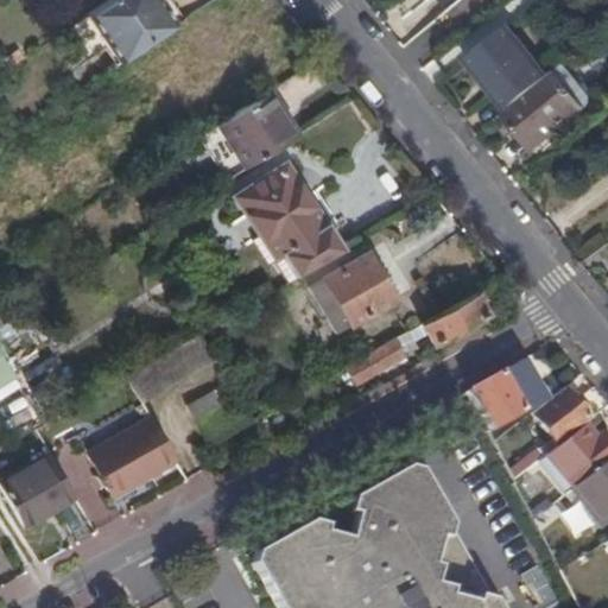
[(112,0),(90,14),(122,61),(172,26),(156,0),(112,0)]
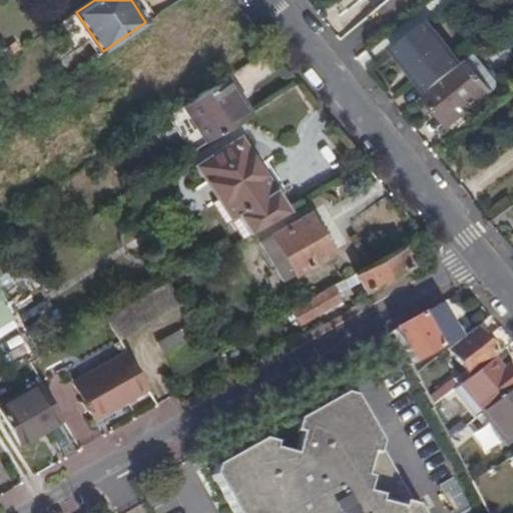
[(369,0),(377,9),(388,0),(369,0)]
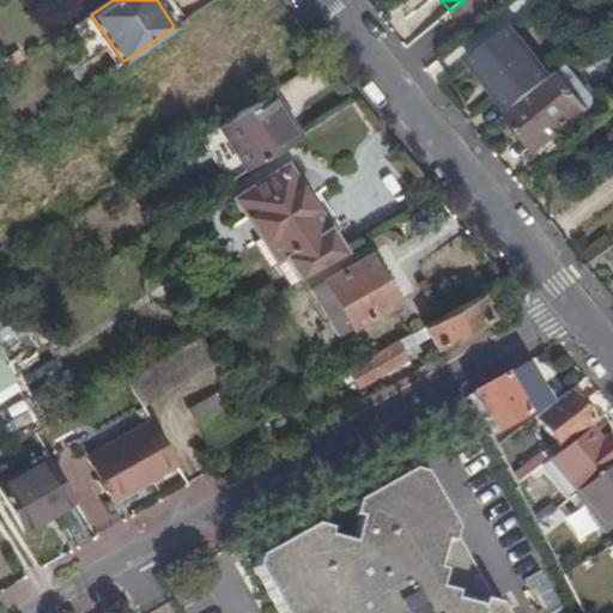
[(492,86),(511,110),(553,77),(511,26),(471,60),(486,79),(489,77),(495,84),(492,86)]
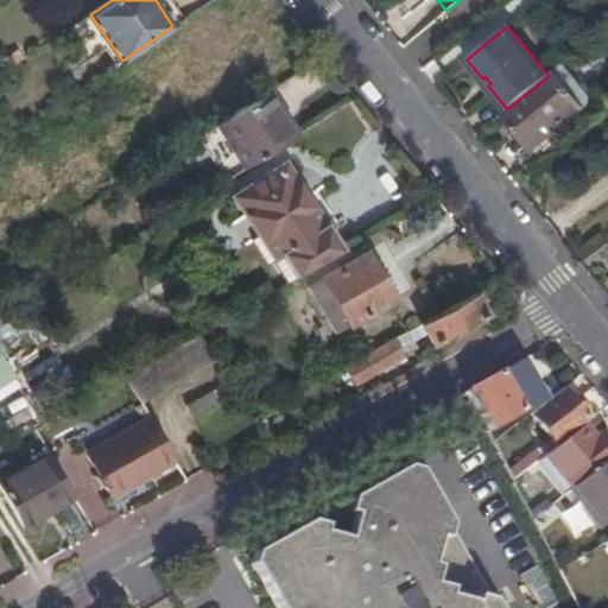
[(507,109),(504,112),(533,149),(593,100),(562,64),(549,76),(507,109)]
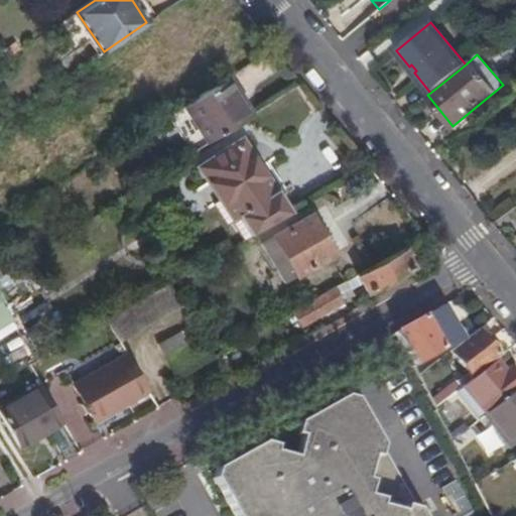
[(191,152),(251,113),(227,77),(185,104),(168,116),(191,152)]
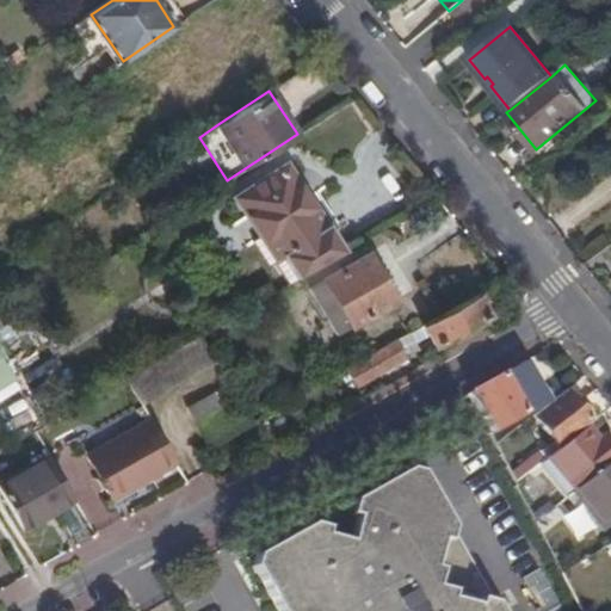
[(296,278),(343,251),(326,227),(308,198),(285,164),(234,197),(245,215),(273,260),(281,255),(296,278)]
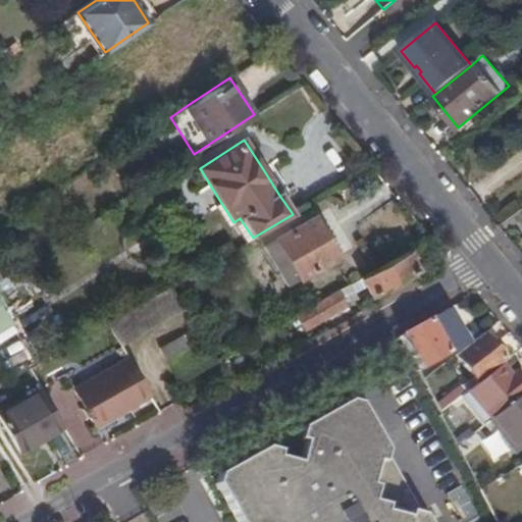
[(263,169),(278,194),(283,190),(268,165),(263,169)]
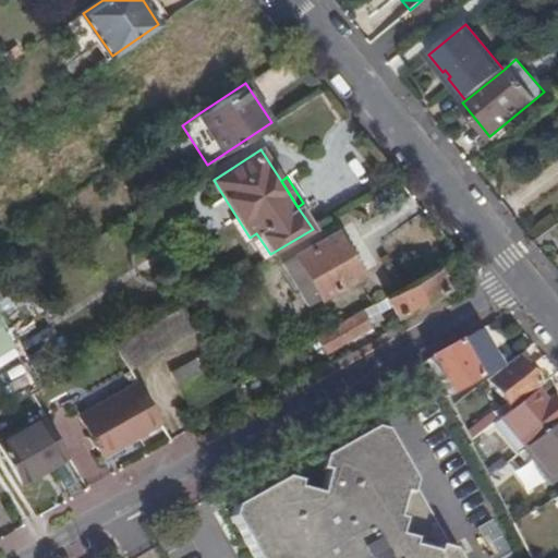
[(249,238),(250,238),(223,196),(217,201),(243,241),(249,238)]
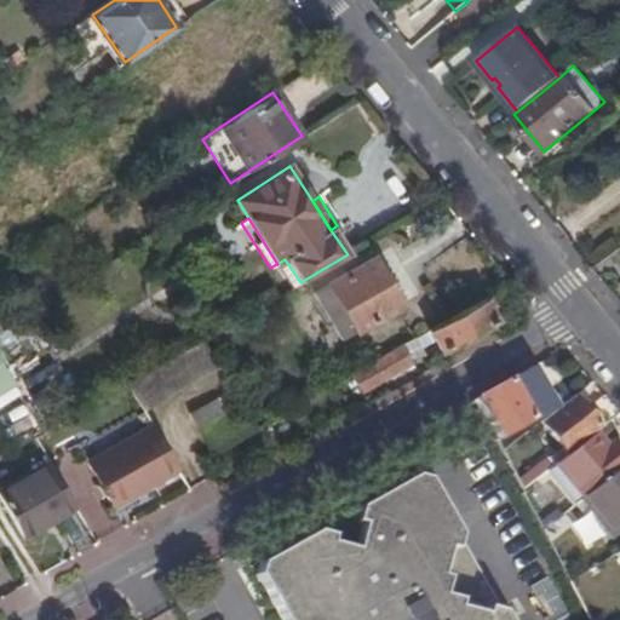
[(373,258),(328,283),(356,331),(401,304),(373,258)]
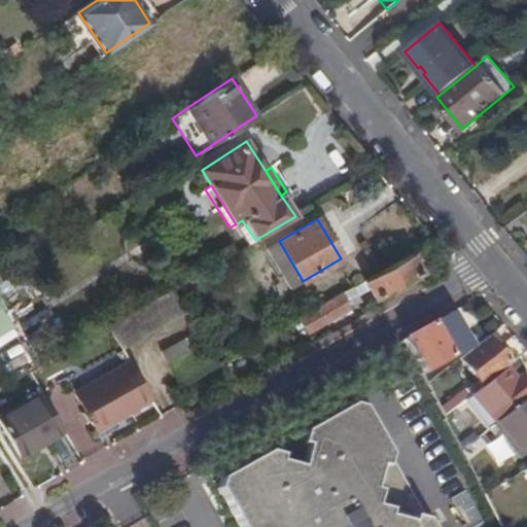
[(247,244),(255,240),(242,220),(236,224),(235,224),(247,244)]
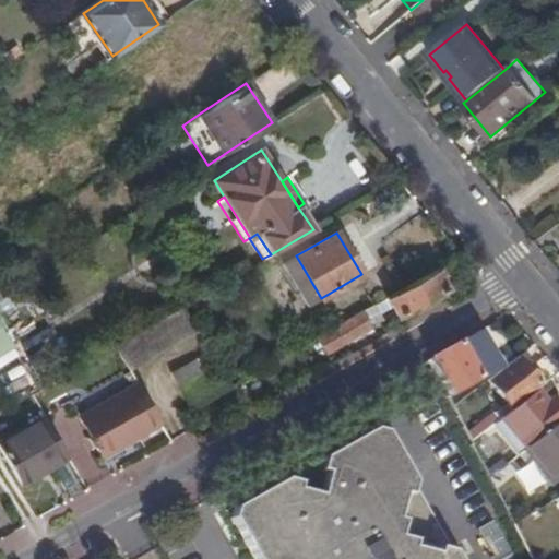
[(321,298),(296,256),(282,264),(307,306),(321,298)]
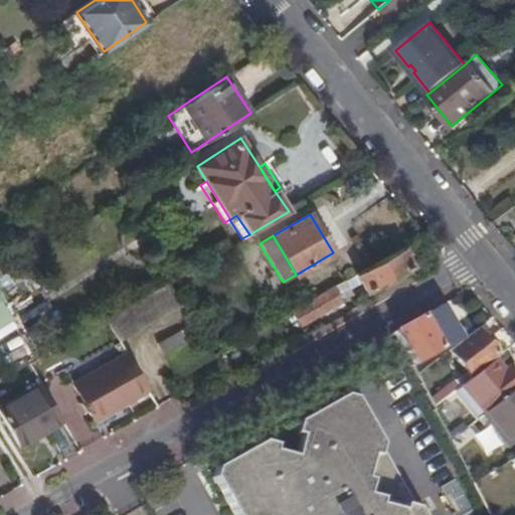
[(410,252),(406,245),(333,288),(292,310),(300,324),(342,301),(345,305),(356,299),(350,288),(361,281),(367,290),(410,266),(404,255),(410,252)]
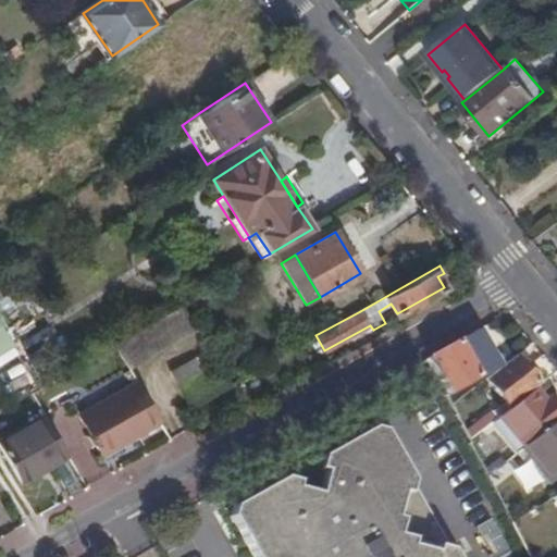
[(115,346),(130,372),(197,333),(183,307),(115,346)]
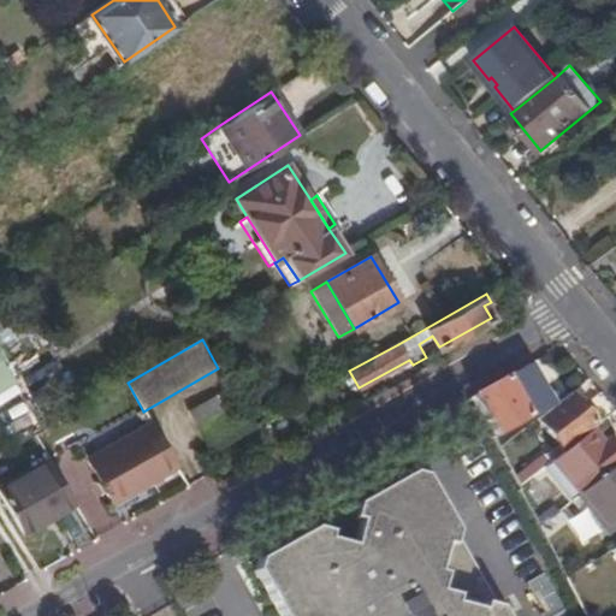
[(0,356),(0,390),(16,381),(0,356)]
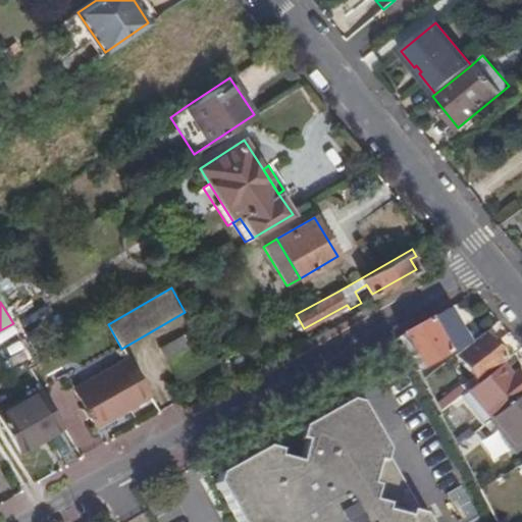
[(447,309),(401,335),(417,369),(449,353),(449,352),(467,343),(447,309)]
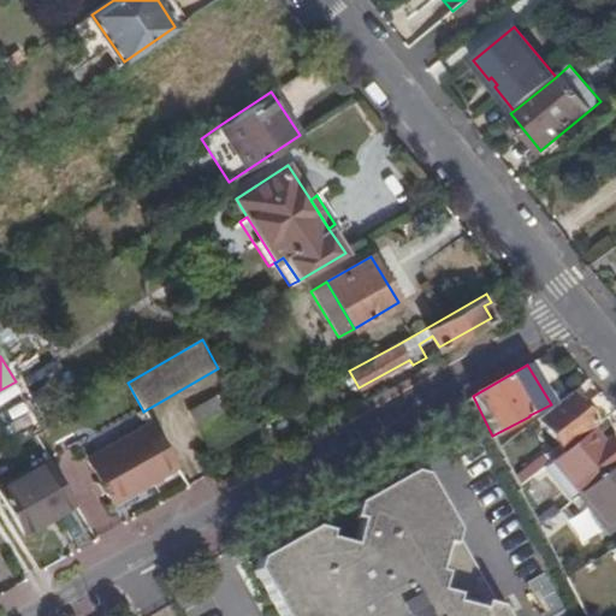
[(581,407),(569,392),(535,418),(563,451),(590,431),(614,412),(598,392),(581,407)]
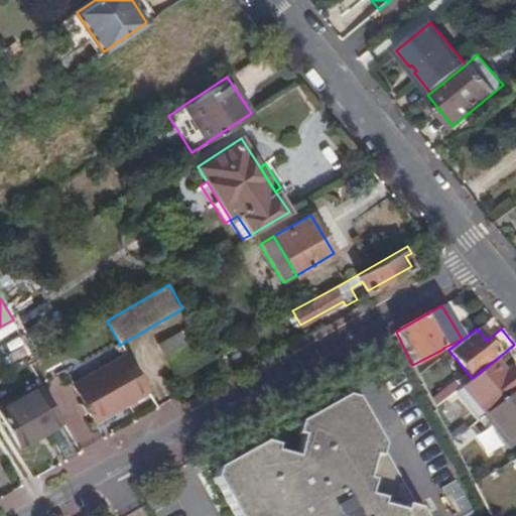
[(157,345),(176,378),(199,365),(179,332),(157,345)]
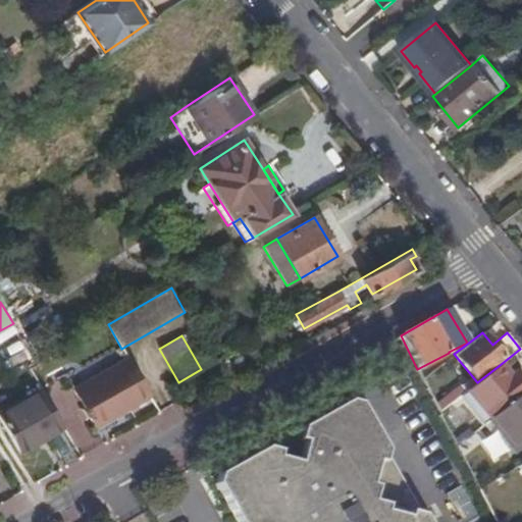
[(197,356),(203,368),(215,361),(208,349),(197,356)]
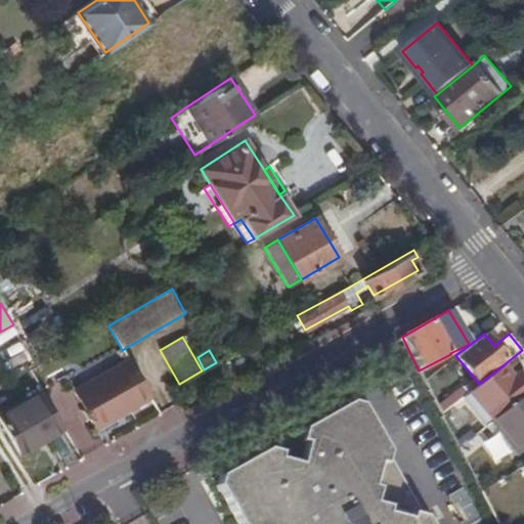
[(97,432),(151,401),(124,354),(71,386),(97,432)]
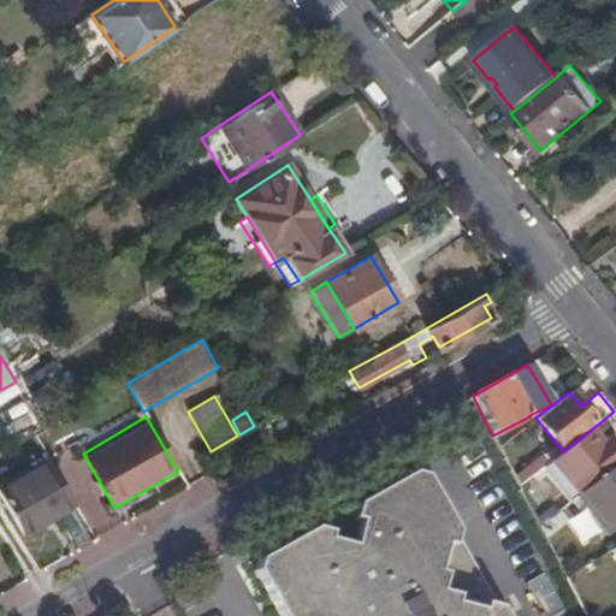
[(579,492),(615,462),(615,451),(606,440),(602,444),(590,431),(563,451),(551,462),(578,493),(579,492)]
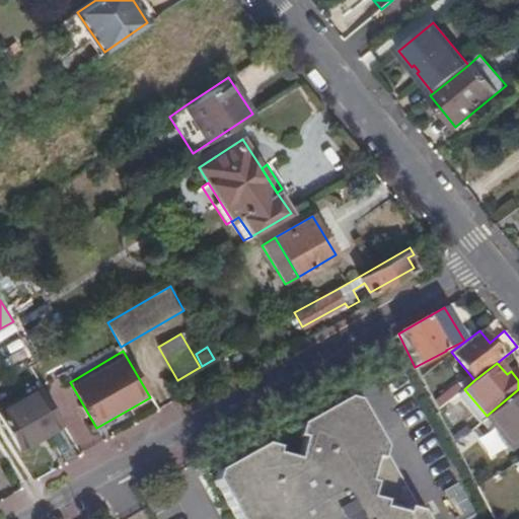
[(518,442),(518,389),(488,415),(513,447),(518,442)]
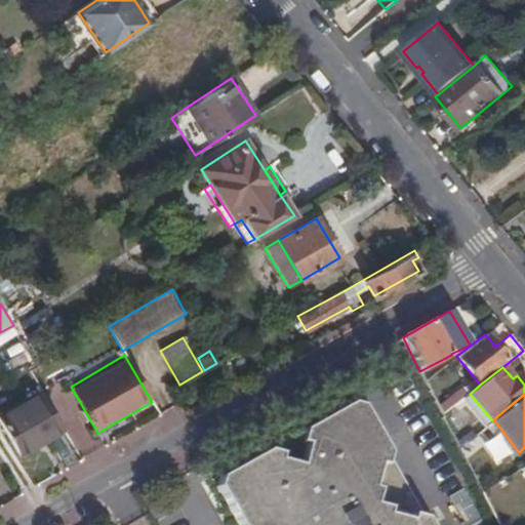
[(25,465),(70,440),(47,401),(3,428),(25,465)]
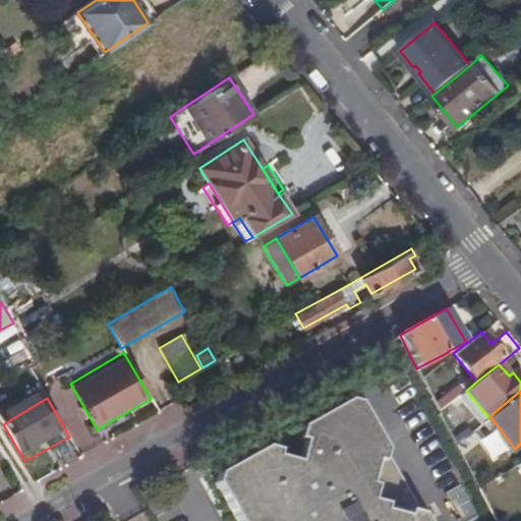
[(214,483),(234,520),(422,520),(356,404),(346,400),(217,472),(214,483)]
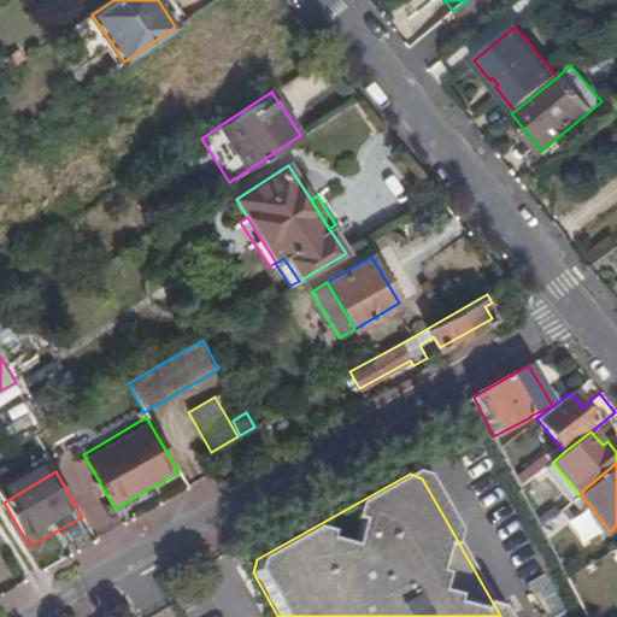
All buildings are outlined.
